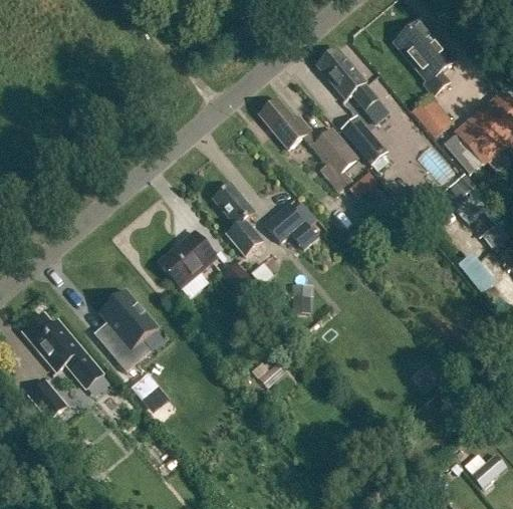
[(420,20),(394,42),(428,81),(425,83),(433,93),(448,81),(440,72),(454,59),(420,20)]
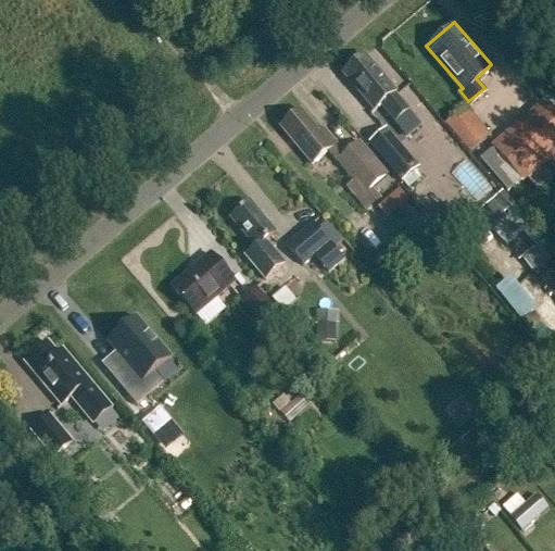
[(364,52),(344,69),(375,105),(380,100),(394,116),(407,105),(393,89),(394,88),(364,52)]
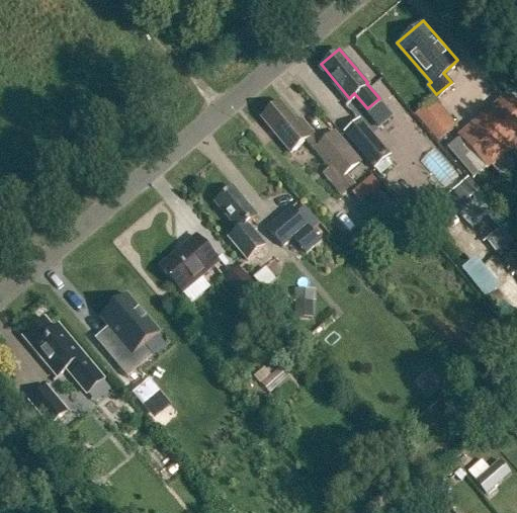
[(468,173),(469,172),(470,174),(516,134),(516,105),(505,92),(443,145),(468,173)]
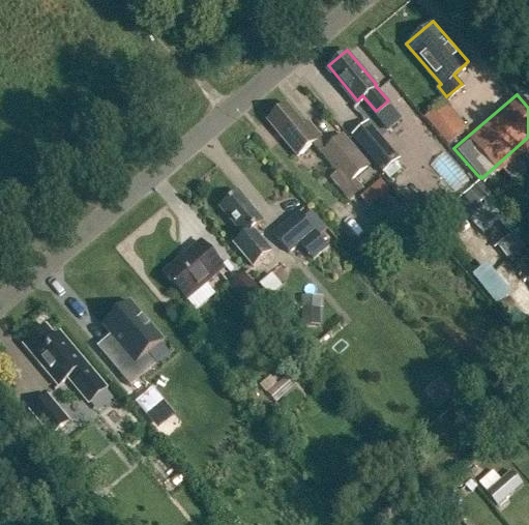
[(471,125),(447,96),(429,112),(452,141),(471,125)]
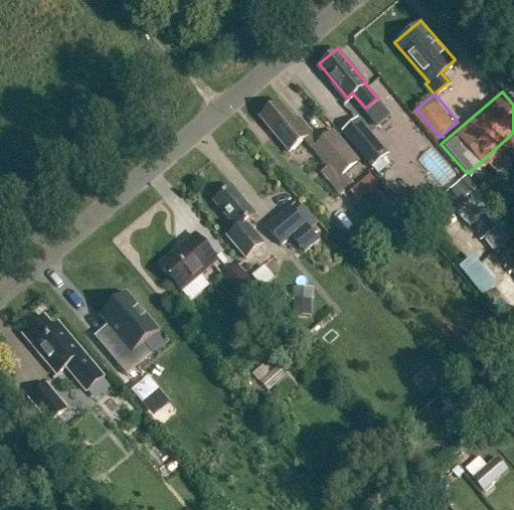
[(279,99),(260,114),(289,149),(311,130),(300,116),(296,119),(279,99)]
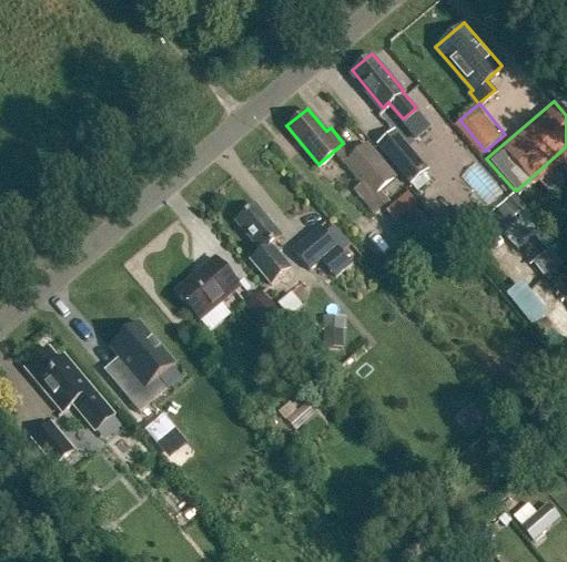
[(414,150),(393,124),(374,140),(407,180),(426,164),(424,162),(427,159),(417,146),(414,150)]
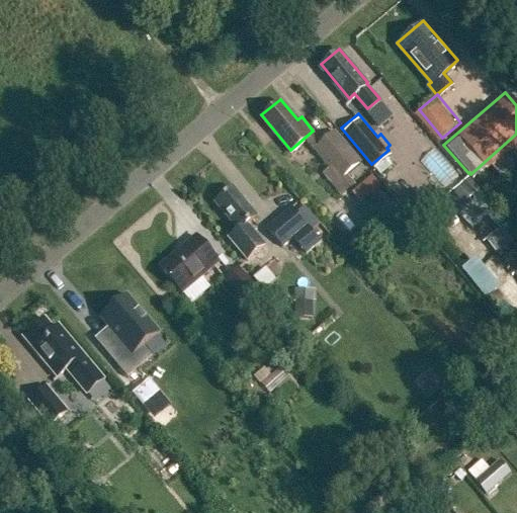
[(332,126),(311,145),(326,163),(319,169),(338,191),(352,180),(345,171),(359,159),(332,126)]
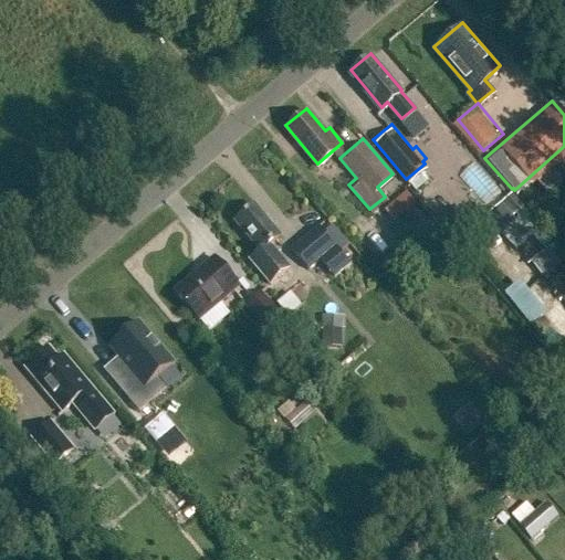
[(401,215),(425,200),(415,185),(391,200),(401,215)]
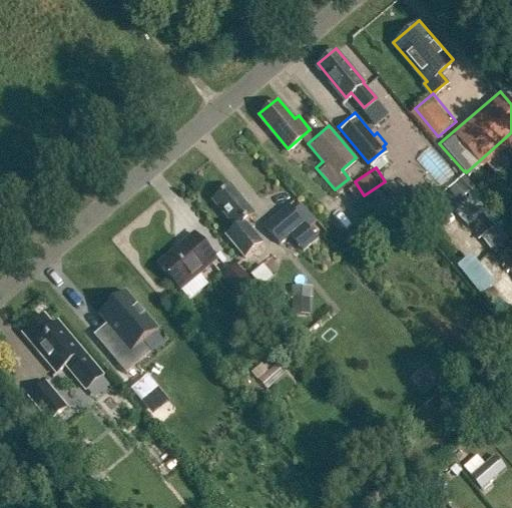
[(440,192),(468,223),(491,202),(475,184),(476,183),(466,172),(465,170),(464,171),(440,192)]
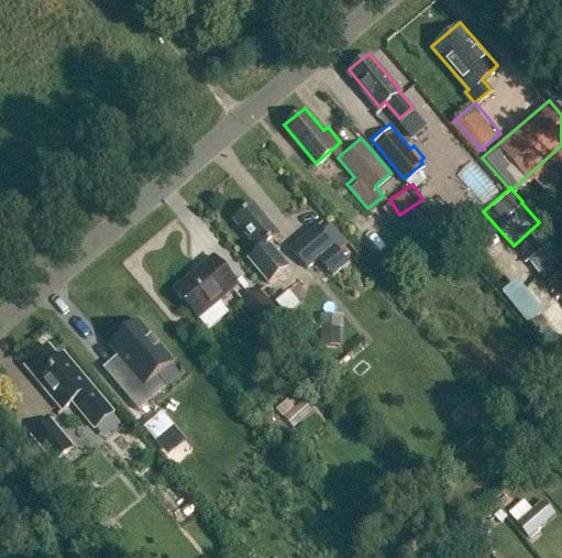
[(246,255),(267,280),(287,264),(267,240),(277,231),(253,201),(234,217),(257,247),(246,255)]
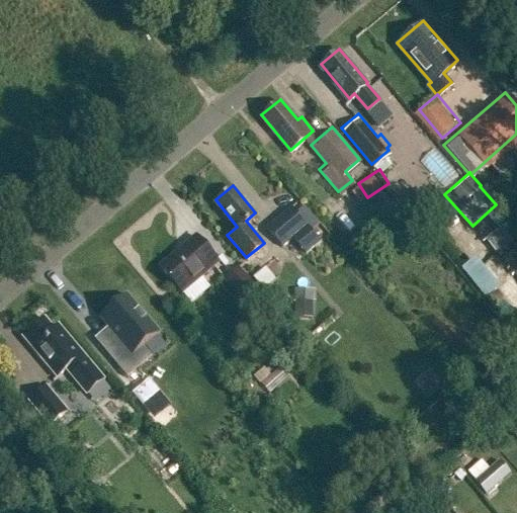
[(352,204),(365,220),(372,214),(359,199),(352,204)]
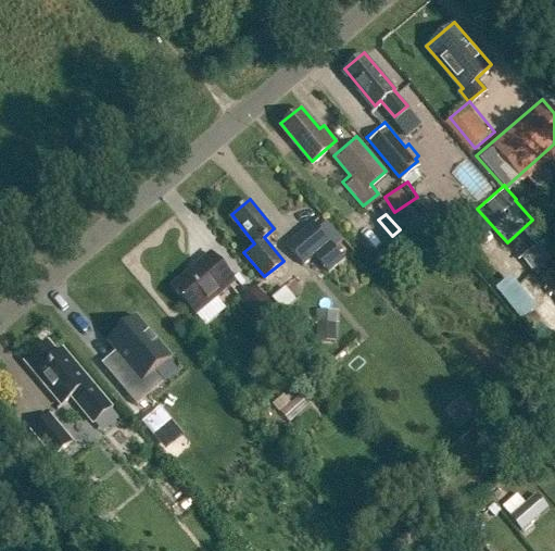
[(314,252),(328,268),(343,255),(313,220),(286,241),(303,262),(314,252)]
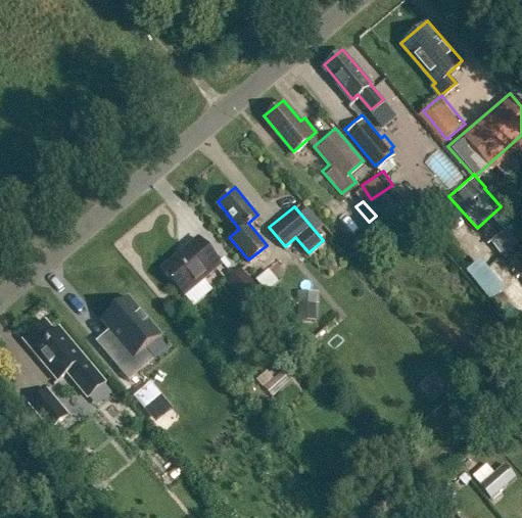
[(197,235),(160,266),(183,292),(220,261),(197,235)]
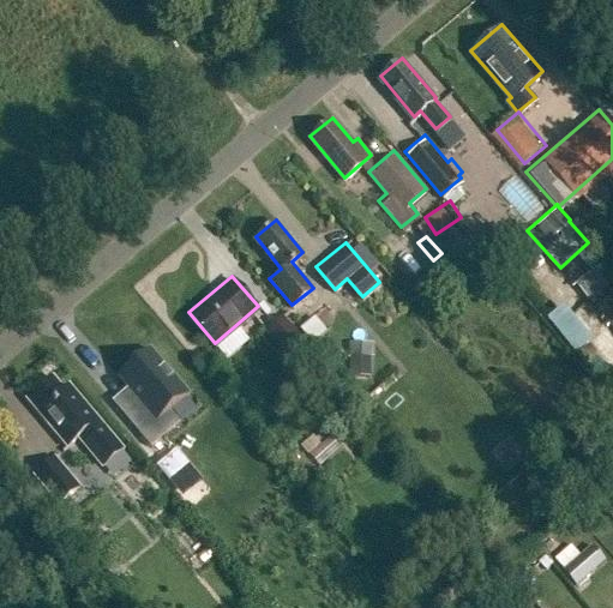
[(304,335),(283,311),(264,326),(284,350),(304,335)]
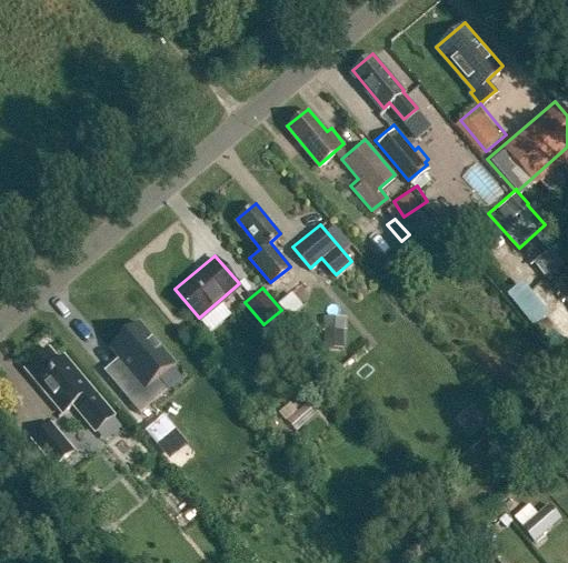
[(117,352),(102,364),(133,401),(160,379),(151,368),(168,353),(133,312),(103,337),(117,352)]
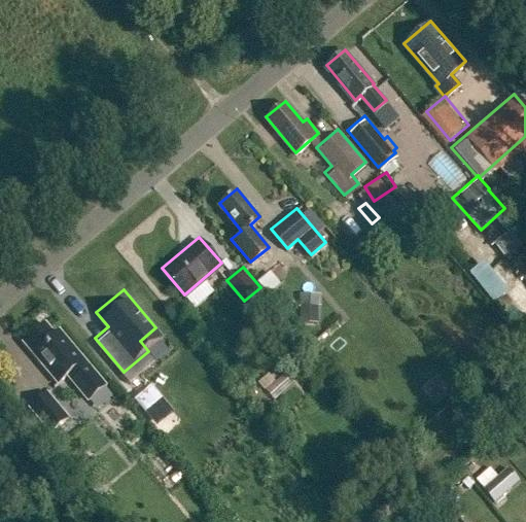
[(299,303),(299,319),(317,319),(317,303),(299,303)]
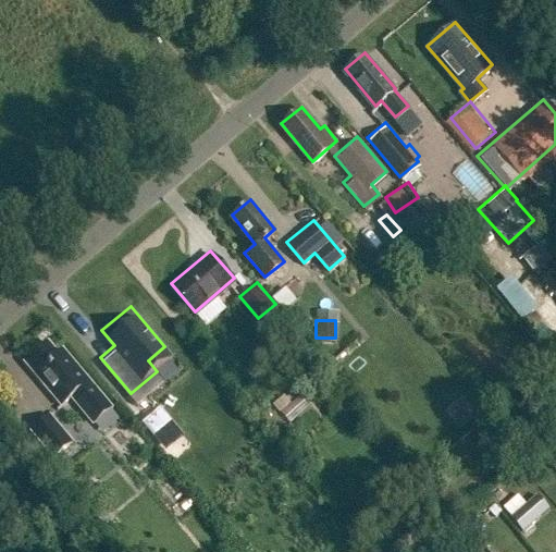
[(60,353),(48,339),(25,358),(62,402),(72,393),(94,419),(111,405),(64,350),(60,353)]
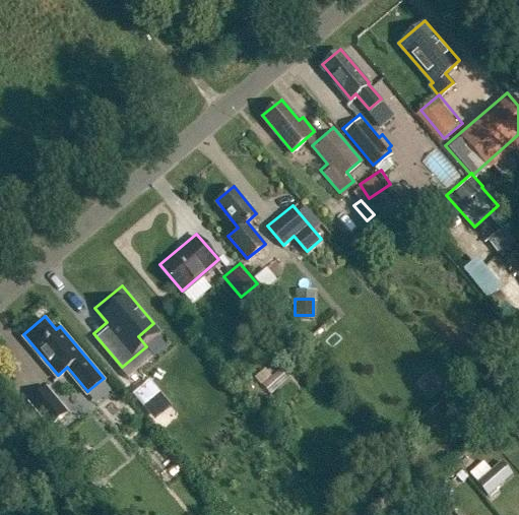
[(45,385),(27,399),(49,424),(66,409),(45,385)]
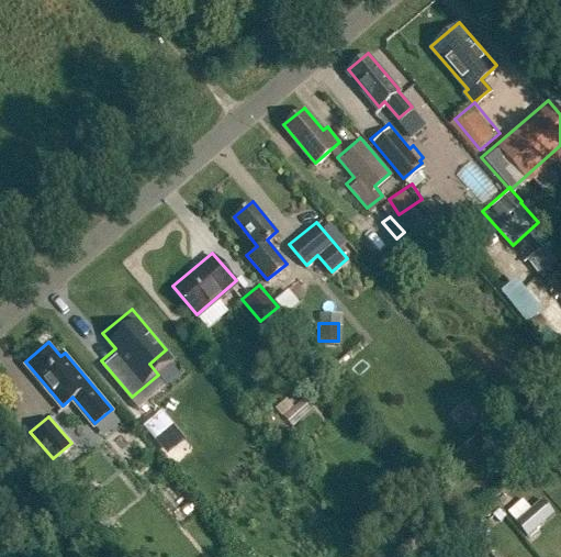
[(540,498),(513,520),(526,535),(552,513),(540,498)]
